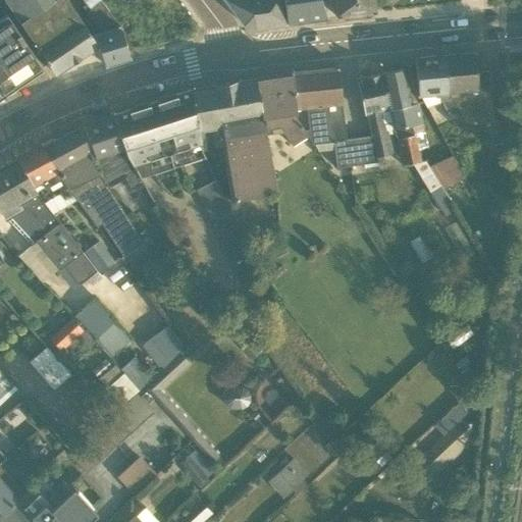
[(0,18),(0,90),(2,93),(45,62),(2,0),(0,0),(0,9),(4,15),(0,18)]
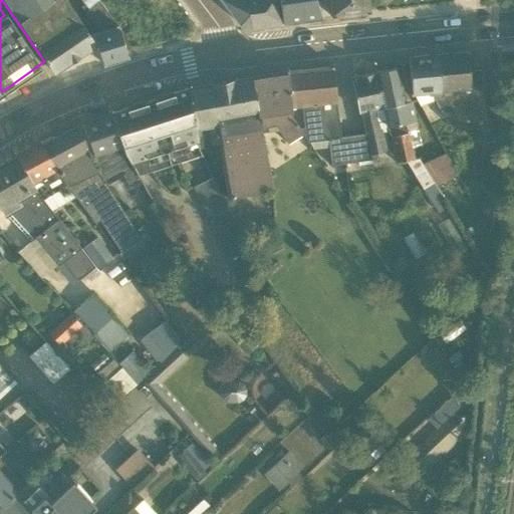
[(2,0),(44,61),(53,74),(94,42),(65,0),(2,0)]
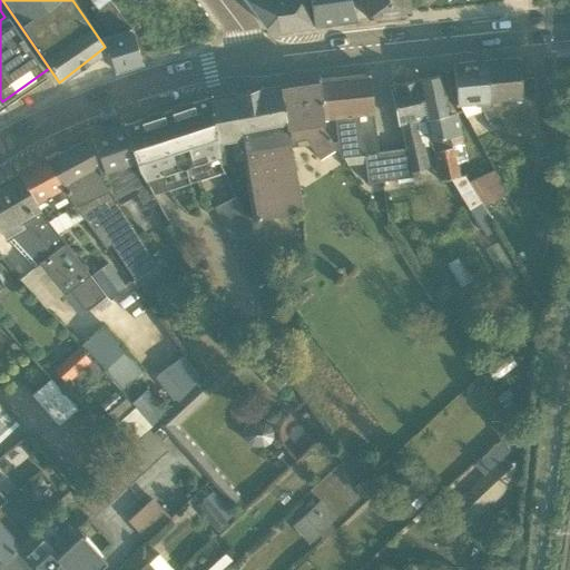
[(72,0),(105,47),(114,72),(138,64),(127,27),(118,13),(107,0),(72,0)]
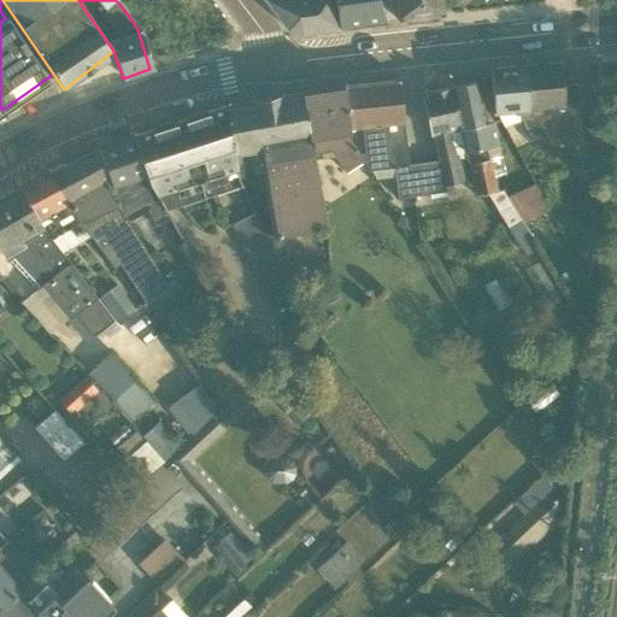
[(262,0),(285,30),(299,35),(336,29),(333,0),(262,0)]
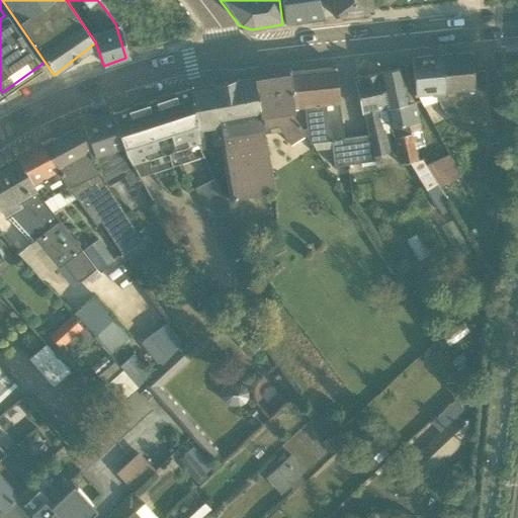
[(323,18),(316,0),(279,0),(282,24),(323,18)]
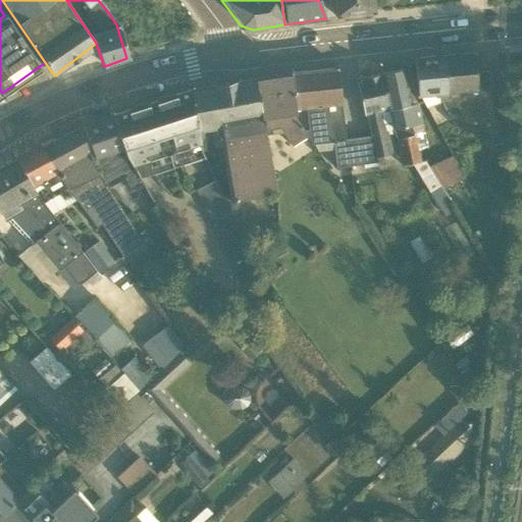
[(326,0),(327,0),(330,0),(331,0),(334,17),(374,12),(372,0),(326,0)]
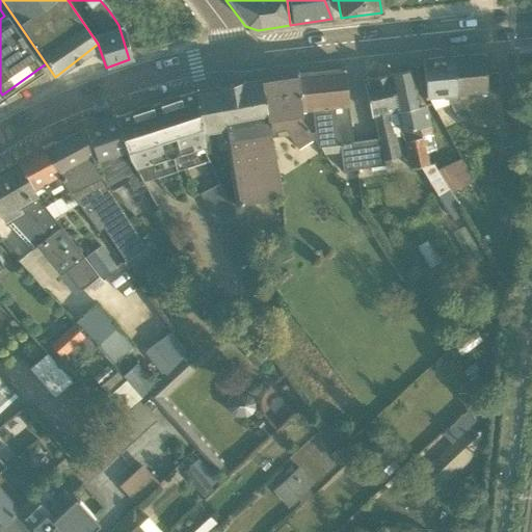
[(481,54),(451,57),(455,95),(473,128),(501,125),(496,73),(483,74),(481,54)]
